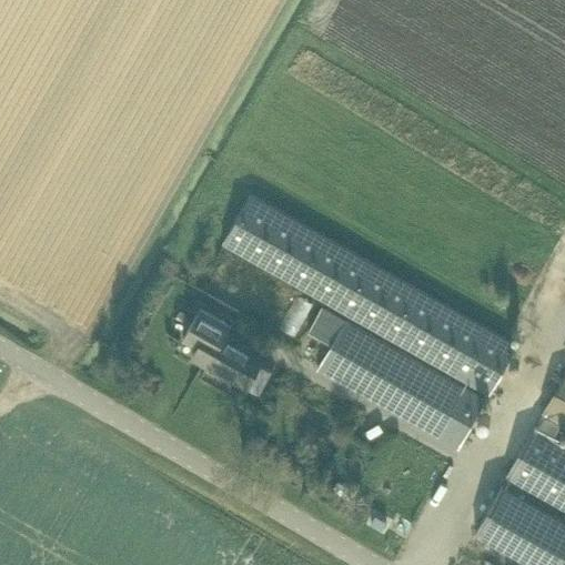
[(516,346),(249,194),(220,245),(487,397),(516,346)]
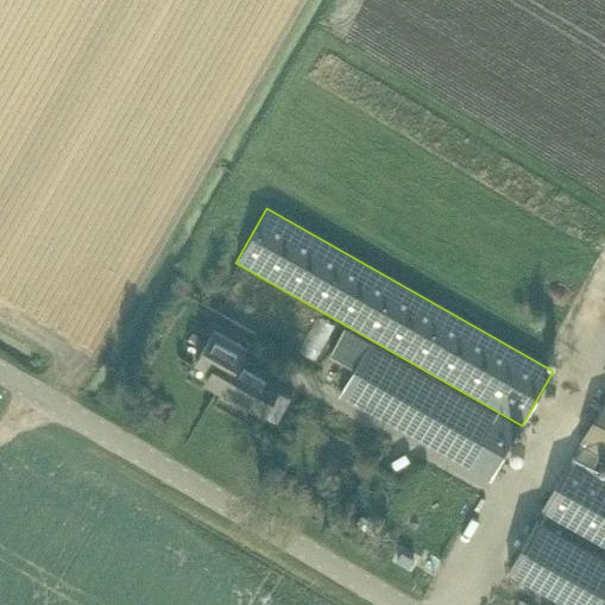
[(489,484),(520,429),(344,329),(328,357),(354,371),(338,398),(489,484)]
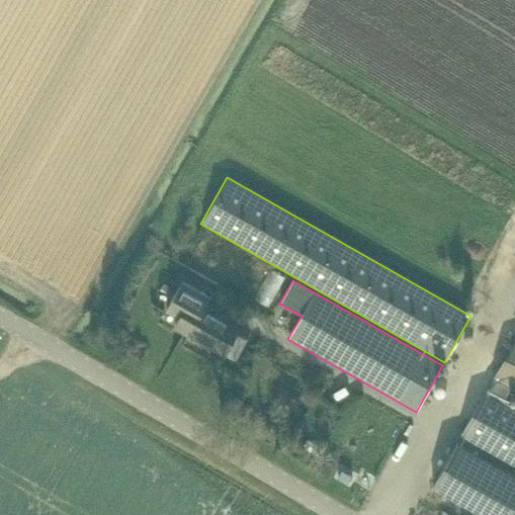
[(209,297),(181,282),(165,310),(180,318),(175,328),(223,354),(240,324),(205,305),(209,297)]
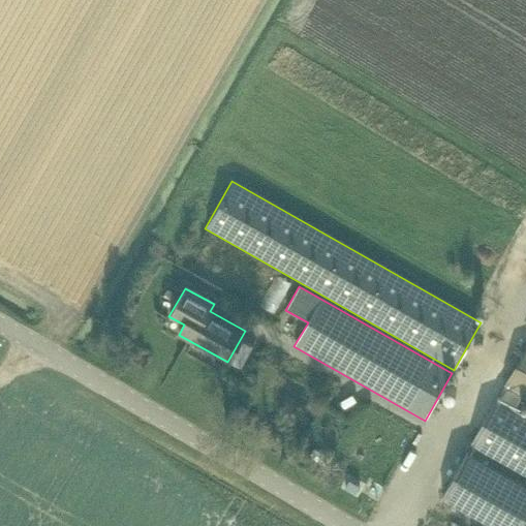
[(525,345),(504,385),(522,396),(525,398),(525,345)]
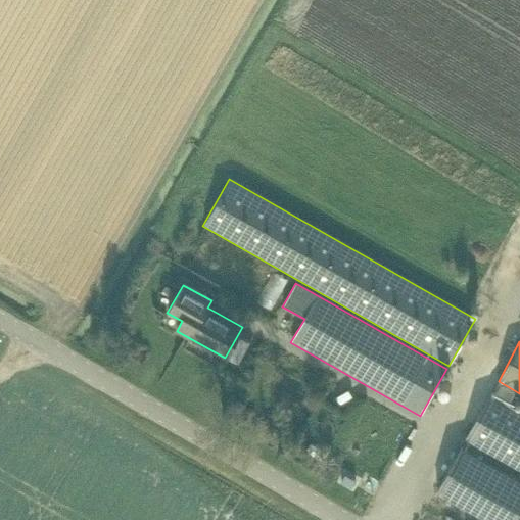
[(519,412),(508,406),(514,394),(516,391),(499,381),(489,394),(464,440),(519,471),(519,412)]
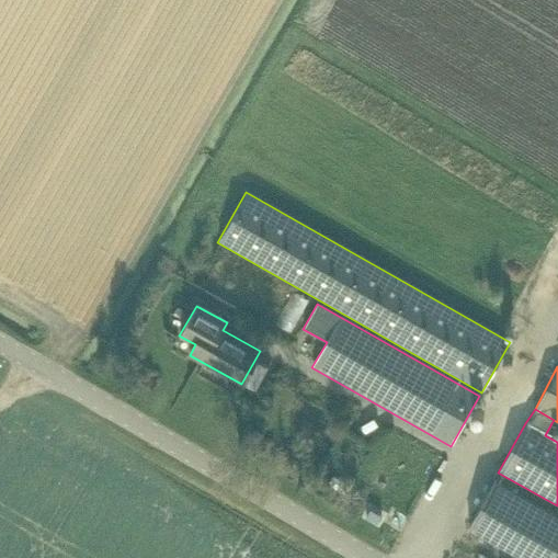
[(551,557),(557,546),(557,516),(494,480),(467,528),(519,557),(551,557)]
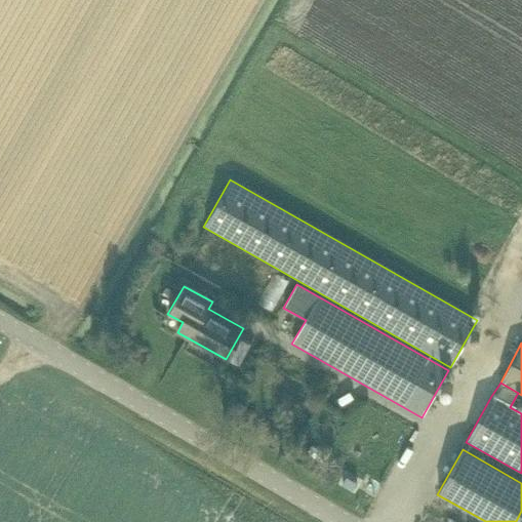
All buildings are outlined.
